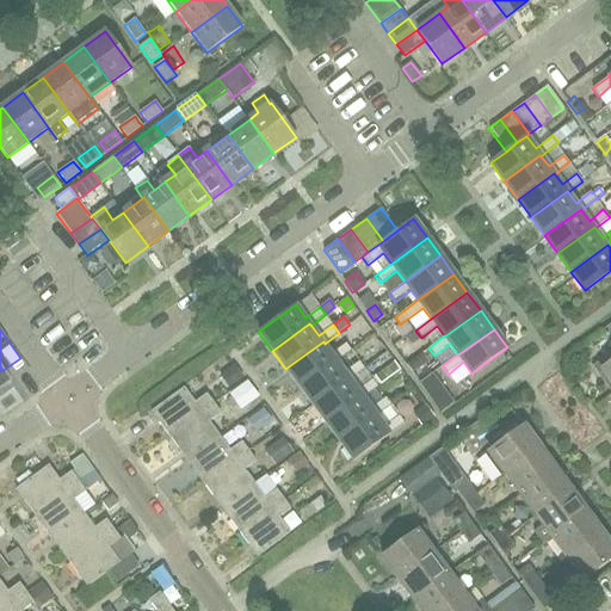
[(323,341),(285,369),(298,387),(337,359),(338,362),(362,344),(356,335),(332,353),(325,344),(323,341)]
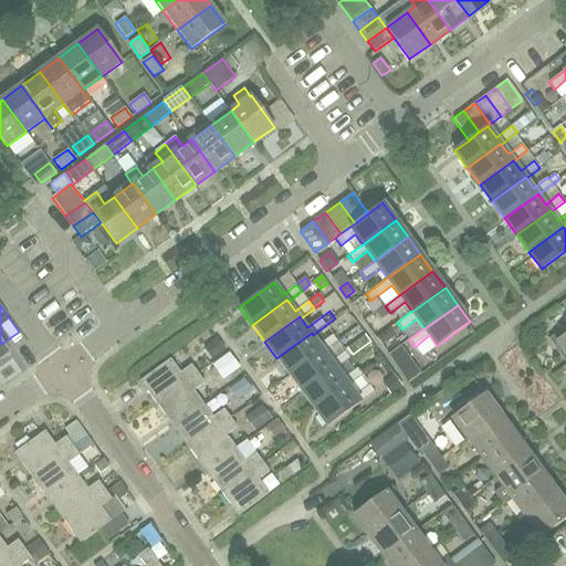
[(565,355),(565,324),(552,335),(556,342),(565,355)]
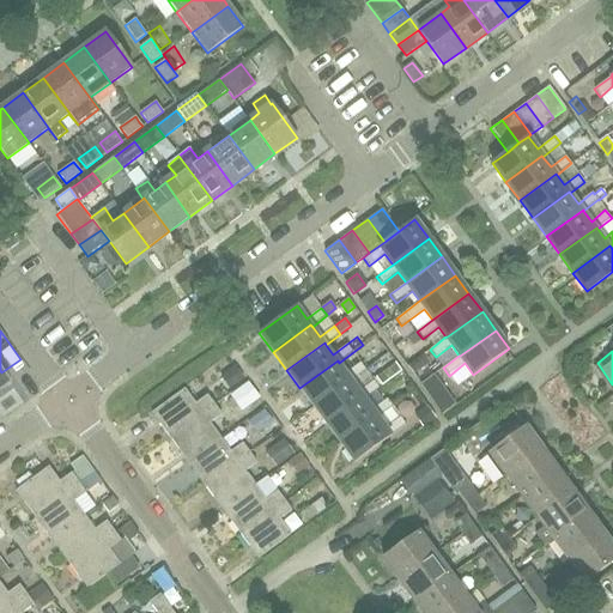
[(407,365),(413,374),(429,363),(423,354),(407,365)]
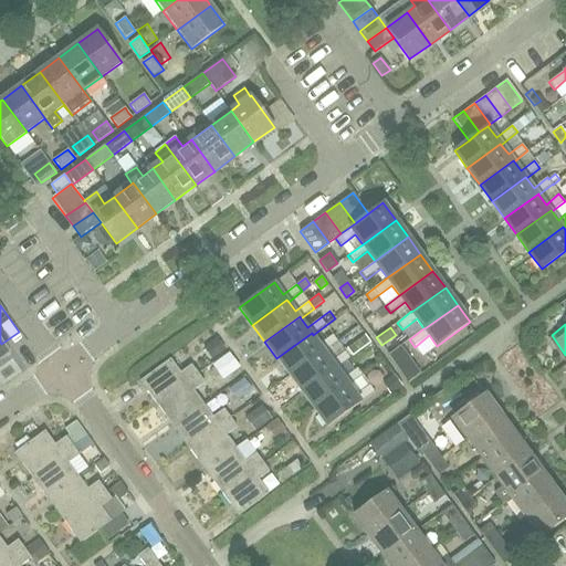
[(312,333),(276,358),(290,376),(324,350),(325,353),(338,342),(333,334),(320,344),(313,335),(312,333)]
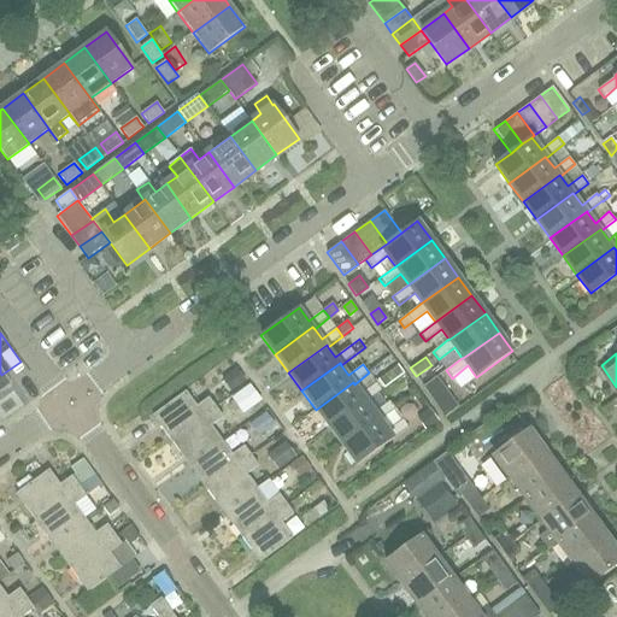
[(383,389),(404,375),(398,365),(377,381),(383,389)]
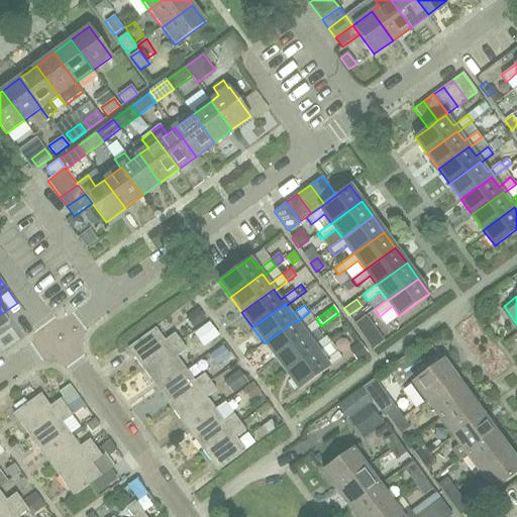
[(205,318),(199,309),(189,317),(195,326),(205,318)]
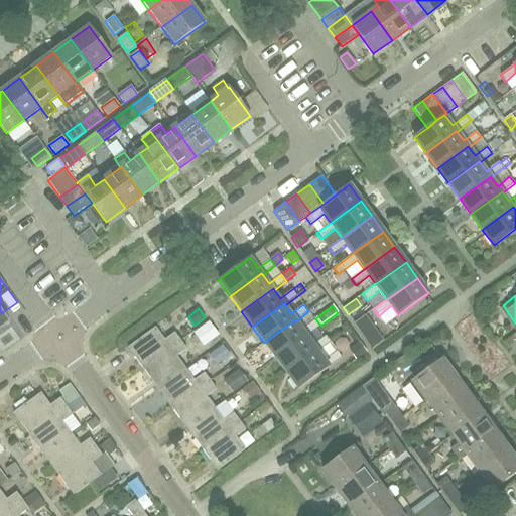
[(366,314),(355,324),(373,349),(384,341),(366,314)]
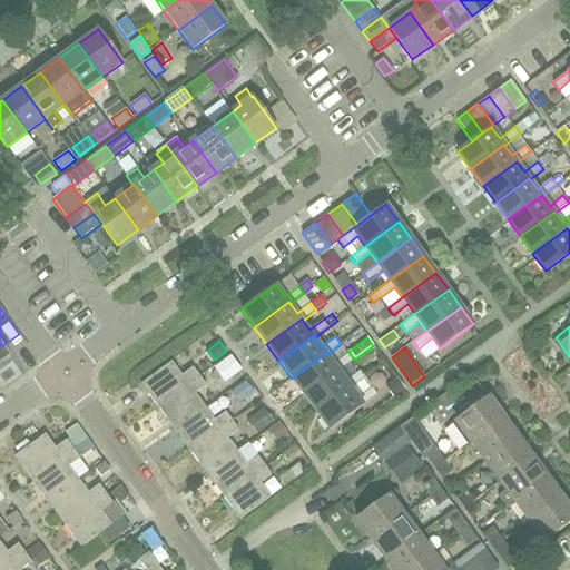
[(326,353),(292,379),(304,395),(338,370),(340,372),(353,361),(347,353),(334,364),(327,355),(326,353)]
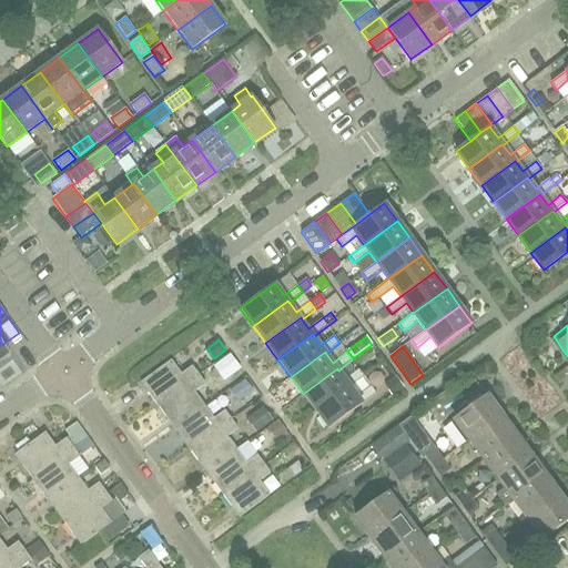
[(240,369),(230,354),(213,366),(224,382),(240,369)]
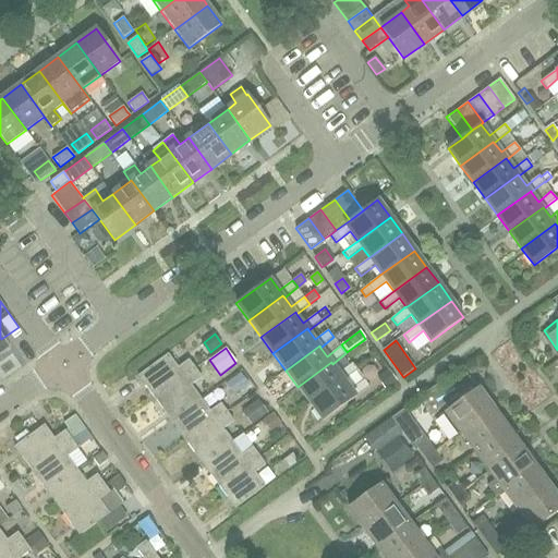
[(154,397),(195,367),(190,359),(178,367),(168,353),(137,375),(154,397)]
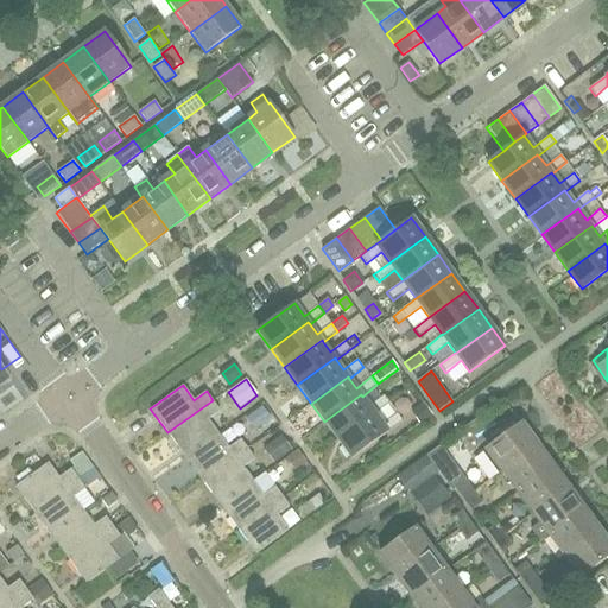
[(369,406),(362,397),(361,394),(324,422),(337,439),(374,412),(375,415),(390,403),(384,394),(369,406)]
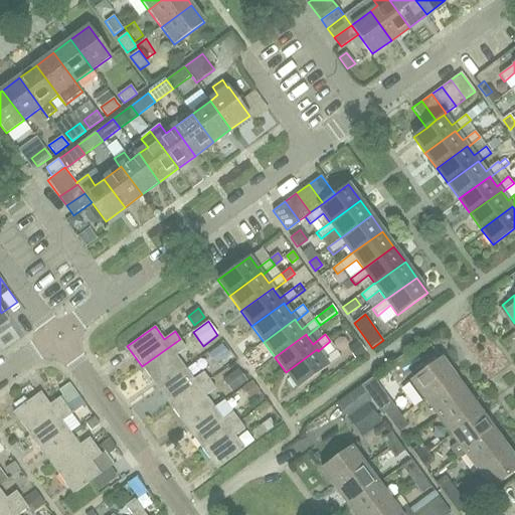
[(186,347),(180,339),(142,366),(157,387),(184,367),(176,355),(186,347)]
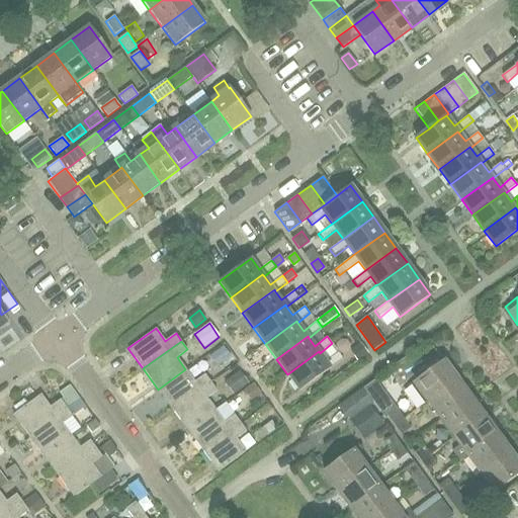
[(360,341),(348,351),(355,360),(367,351),(360,341)]
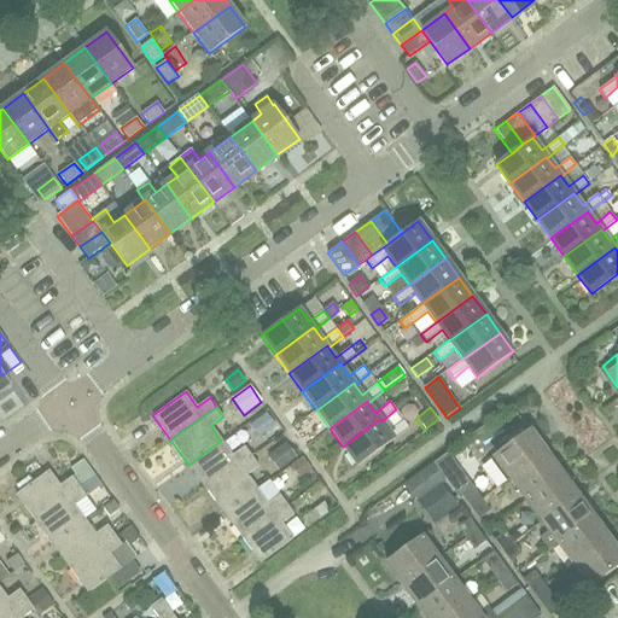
[(278,426),(266,410),(254,419),(264,436),(278,426)]
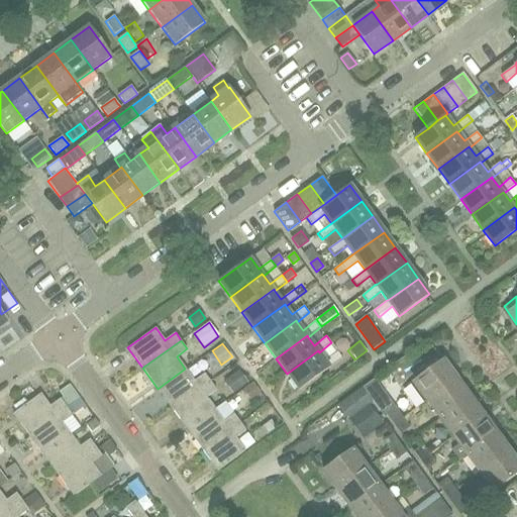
[(318,350),(287,374),(299,390),(342,357),(338,351),(325,360),(319,352),(318,350)]
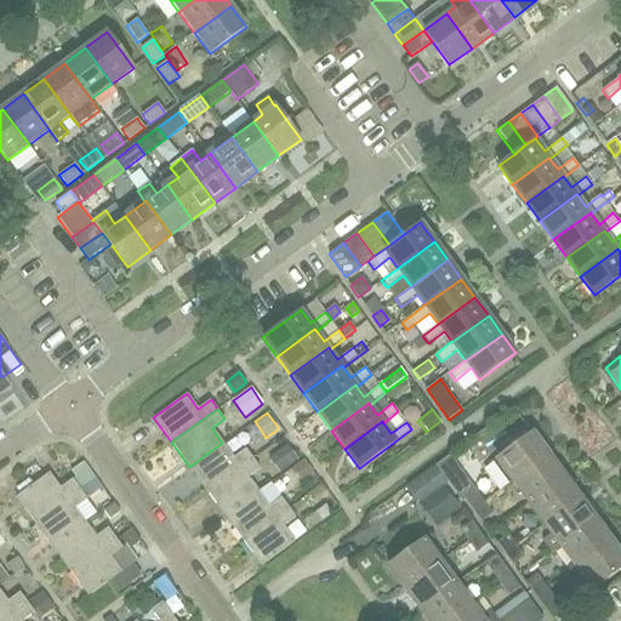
[(488,427),(476,437),(485,451),(486,453),(501,442),(490,426),(488,427)]
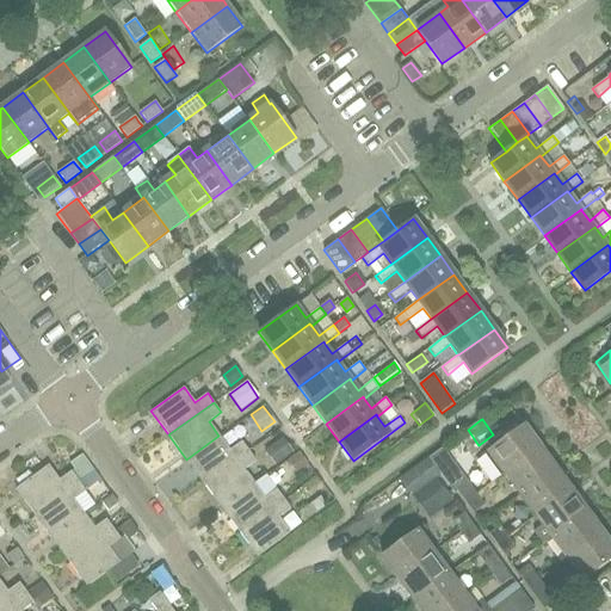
[(503,434),(504,440),(488,452),(504,474),(539,448),(523,426),(520,429),(516,424),(503,434)]
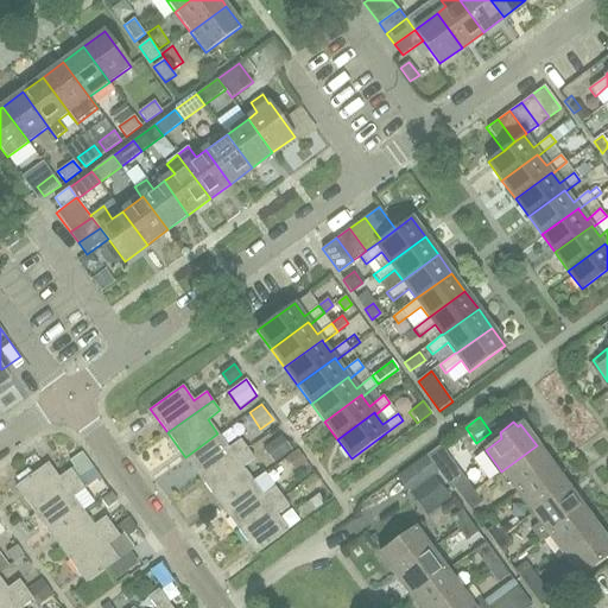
[(228,448),(217,434),(185,457),(202,481),(247,448),(240,438),(228,448)]
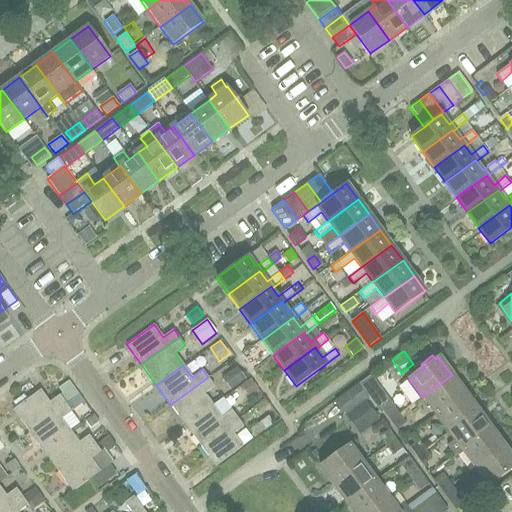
[(230,391),(246,379),(237,367),(221,378),(230,391)]
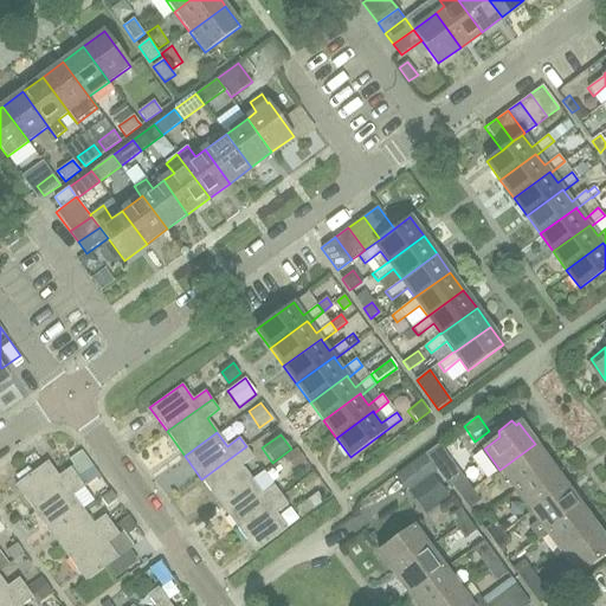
[(550,465),(535,444),(500,470),(515,490),(550,465)]
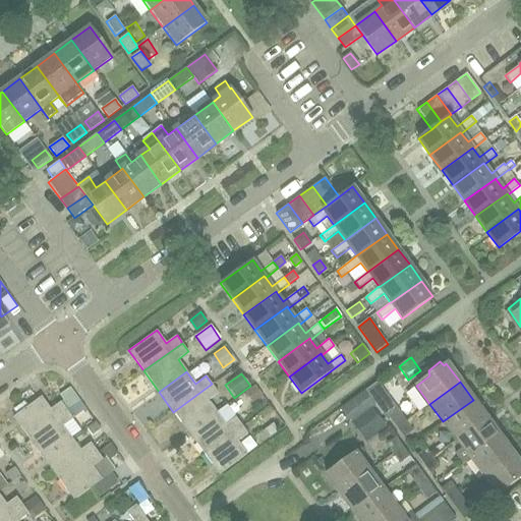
[(212,384),(173,412),(188,432),(216,412),(208,400),(218,393),(212,384)]
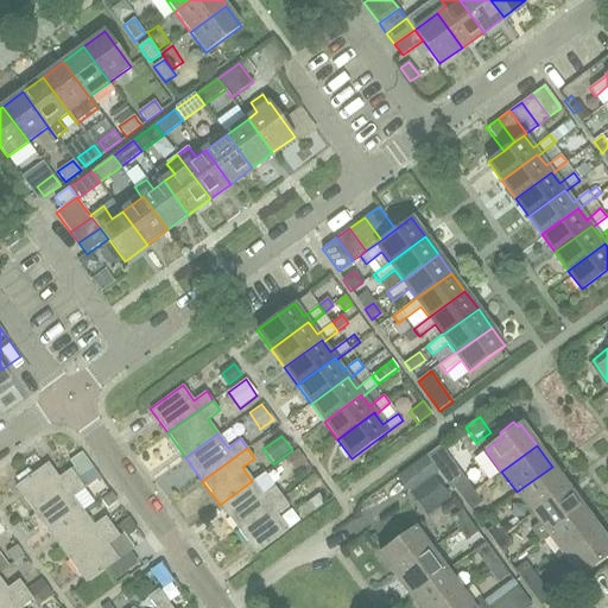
[(293,469),(305,461),(297,450),(285,457),(293,469)]
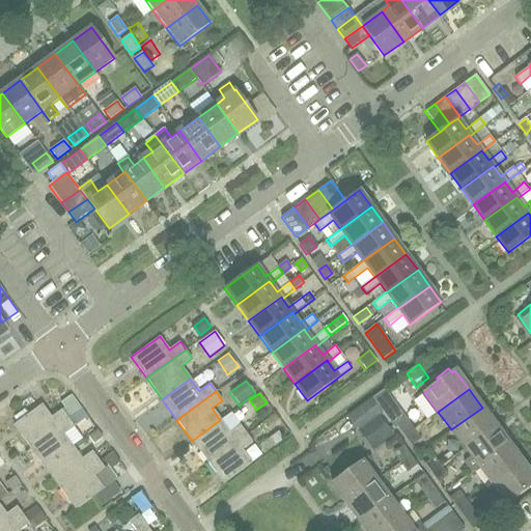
[(64,412),(68,417),(71,420),(82,411),(72,397),(61,406),(65,411),(64,412)]
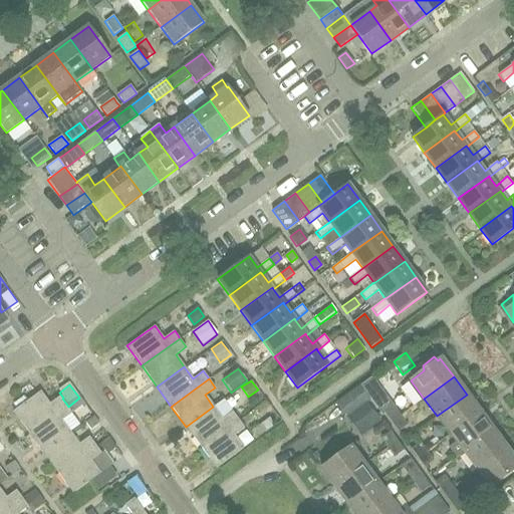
[(357,388),(337,404),(345,415),(366,400),(357,388)]
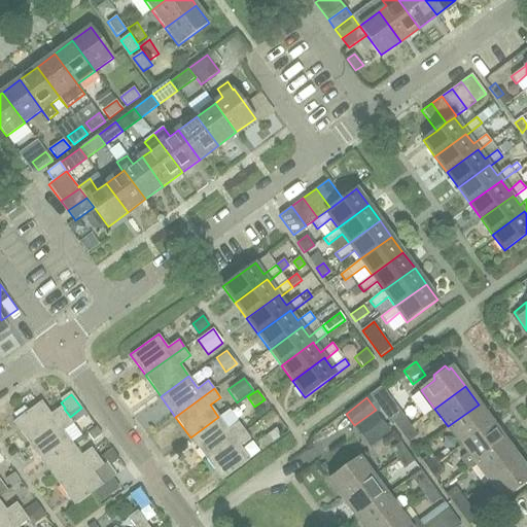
[(68,414),(64,409),(62,407),(51,415),(41,400),(29,411),(25,406),(13,415),(16,419),(13,421),(29,443),(68,414)]
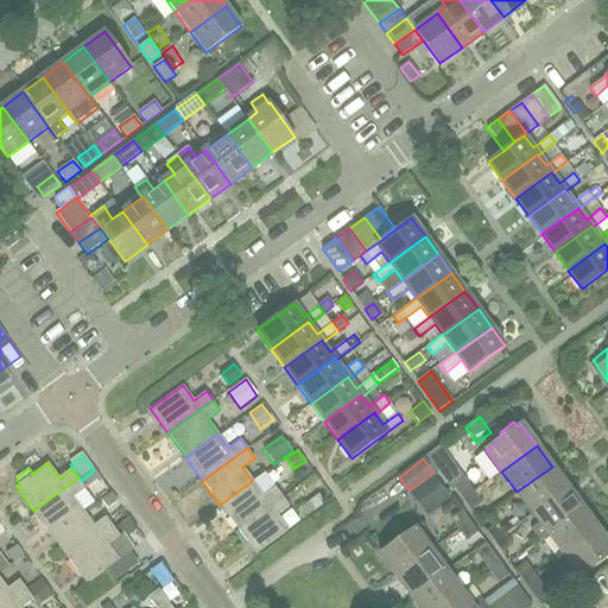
[(552,467),(517,492),(533,513),(568,488),(552,467)]
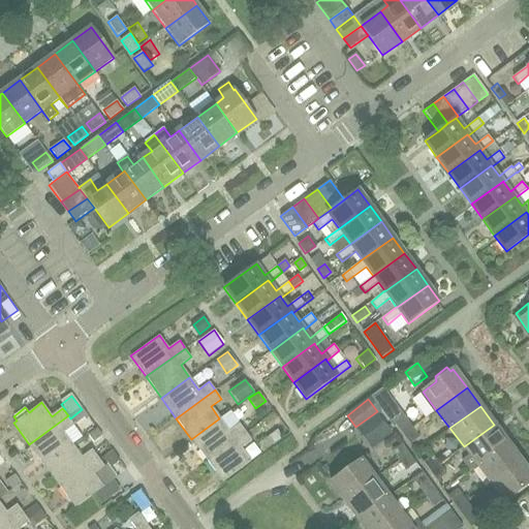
[(82,409),(70,418),(74,425),(86,415),(82,409)]
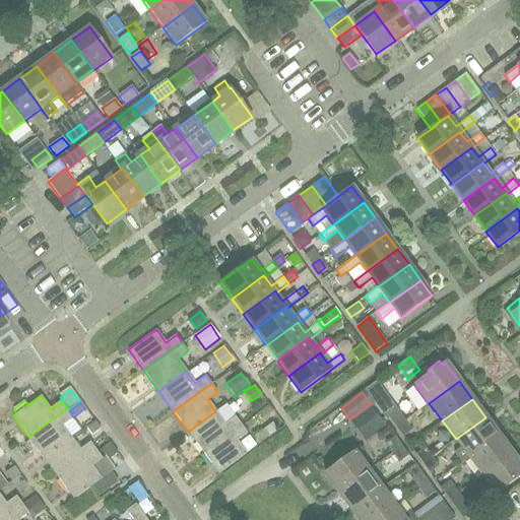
[(384,421),(371,404),(349,419),(363,437),(384,421)]
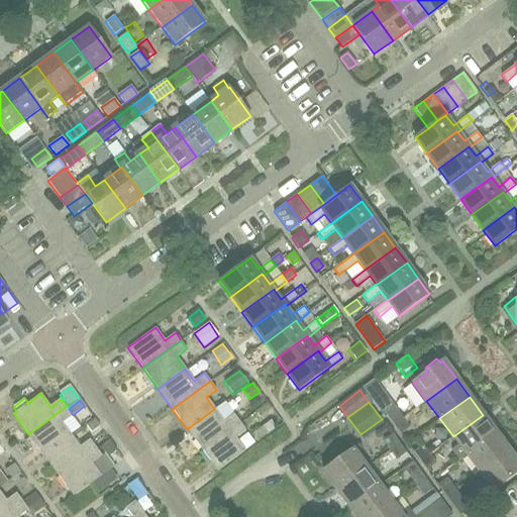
[(67,406),(28,434),(43,454),(71,434),(64,424),(74,416),(73,415),(69,409),(67,406)]
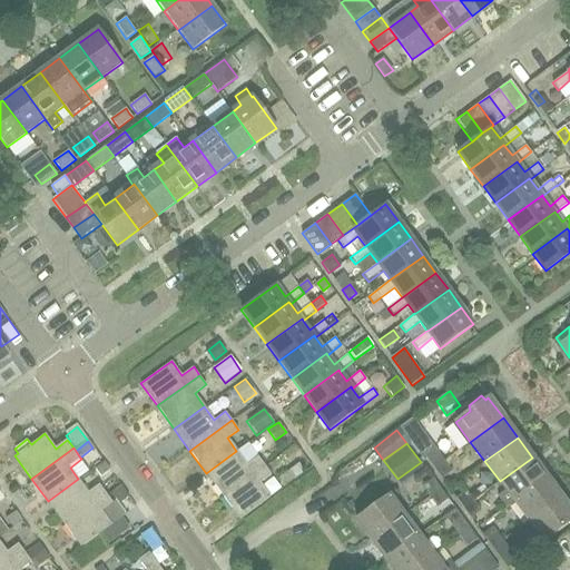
[(433,468),(444,460),(438,450),(426,458),(433,468)]
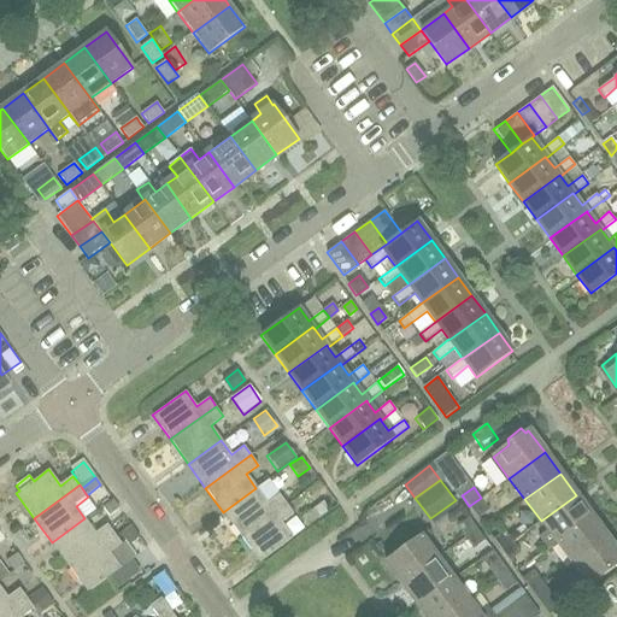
[(256,488),(223,512),(240,536),(286,504),(280,494),(268,503),(256,488)]
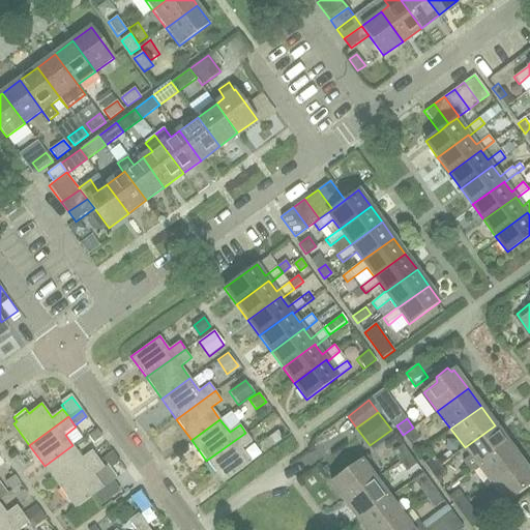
[(495,425),(465,447),(470,455),(462,462),(471,473),(478,467),(478,466),(508,444),(495,425)]
